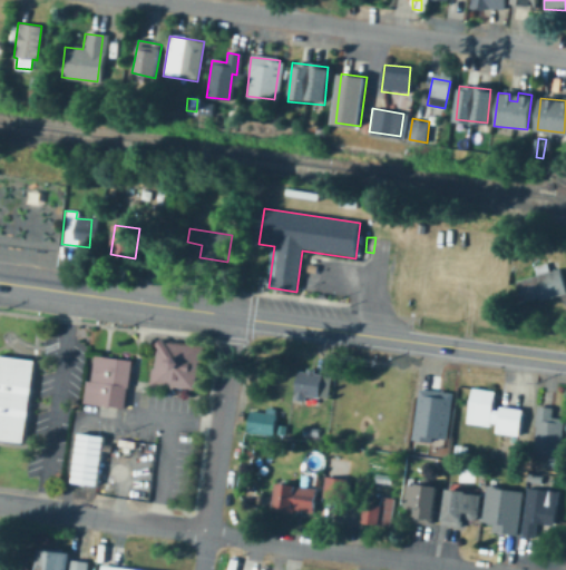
[(545,264),(547,273),(557,269),(564,292),(523,305),(515,282),(535,275),(533,268),(545,264)]
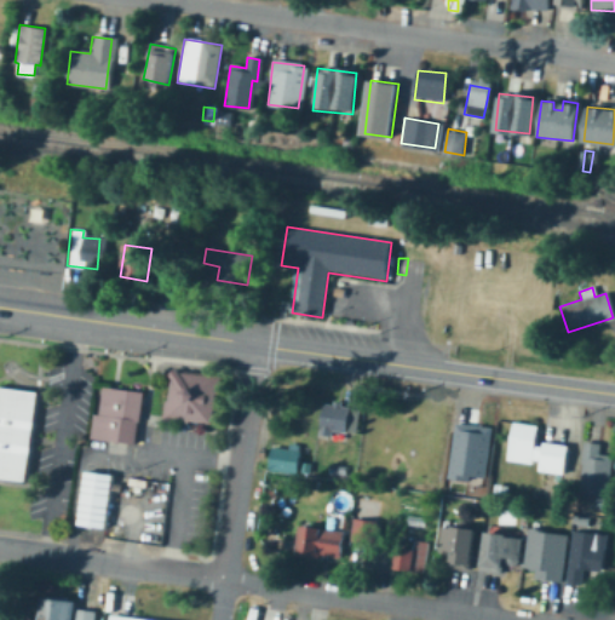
[(219,377),(211,428),(161,419),(170,368),(219,377)]
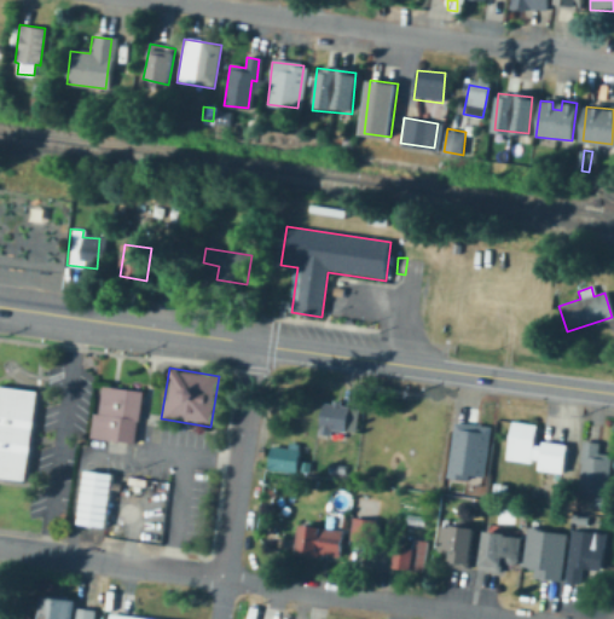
[(0,382),(38,388),(23,479),(0,475),(0,382)]
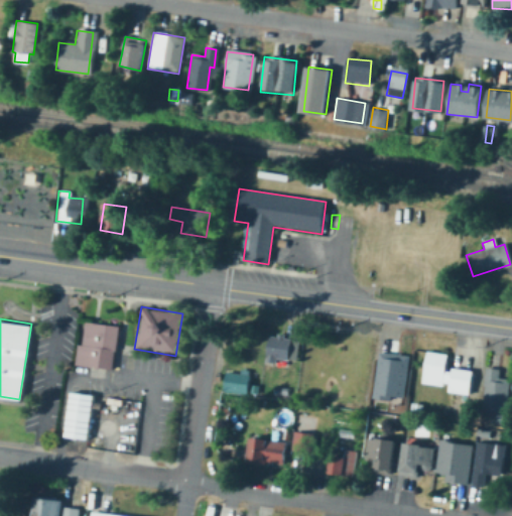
[(118,325),(112,370),(75,365),(82,320),(118,325)]
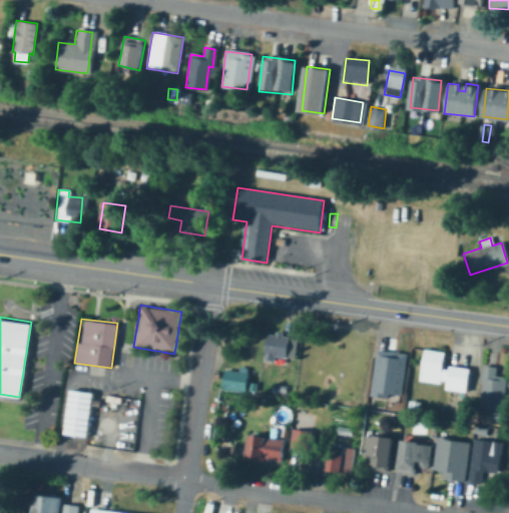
[(295,339),(293,360),(265,357),(267,336),(295,339)]
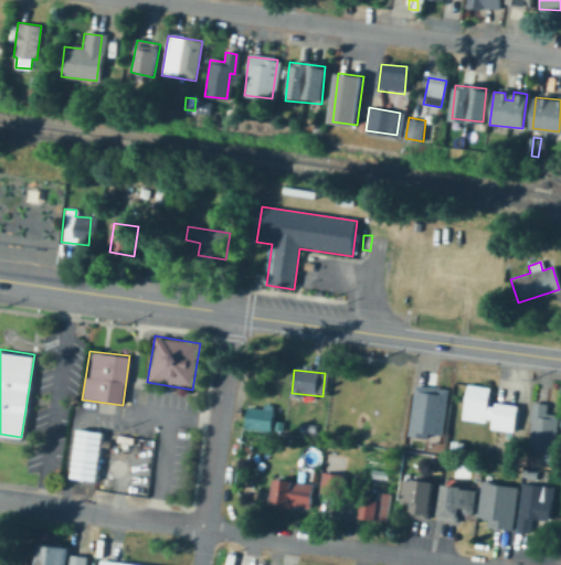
[(415,382),(451,387),(444,433),(427,430),(427,436),(409,433),(415,382)]
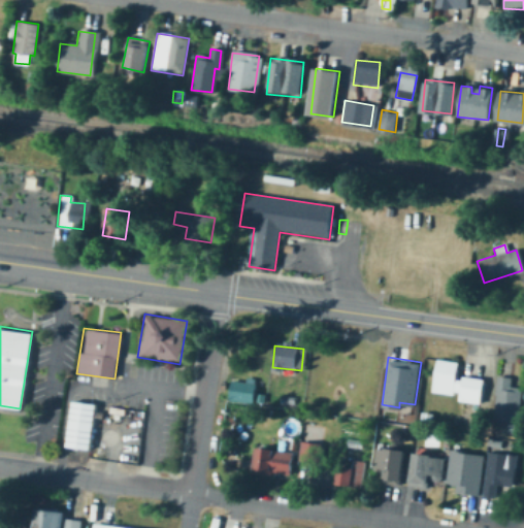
[(482,381),(478,404),(455,400),(456,396),(430,392),(436,360),(456,364),(454,375),(482,381)]
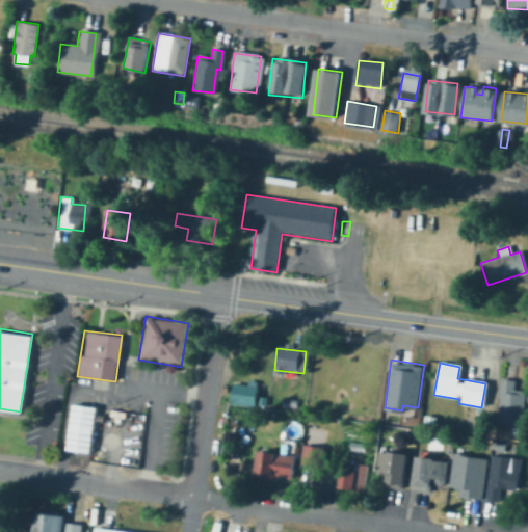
[(254,387),(249,405),(229,401),(232,383),(254,387)]
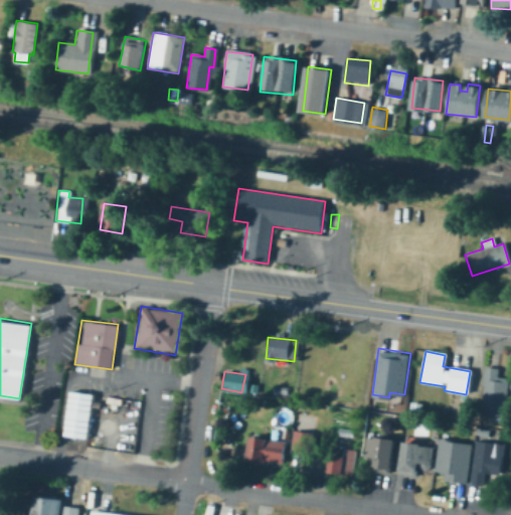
[(507,381),(504,411),(480,408),(484,371),(503,373),(502,380),(507,381)]
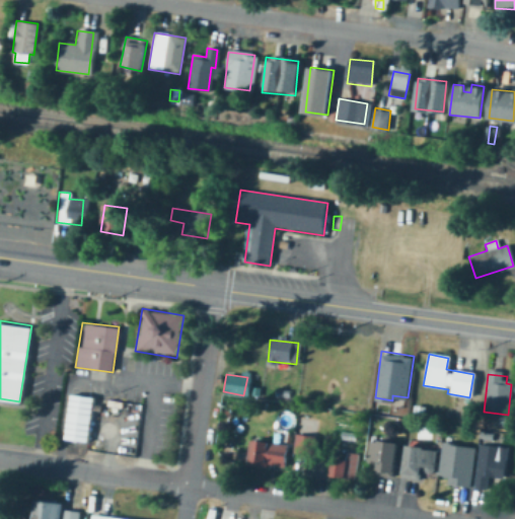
[(258,386),(256,394),(247,394),(248,386),(258,386)]
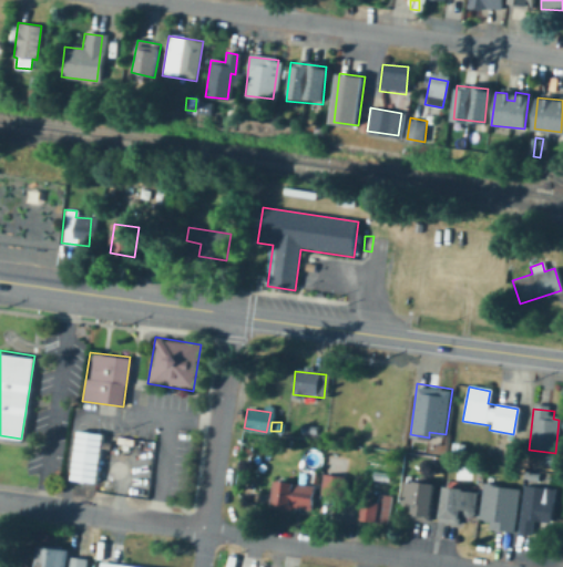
[(295,433),(296,422),(313,424),(311,434),(295,433)]
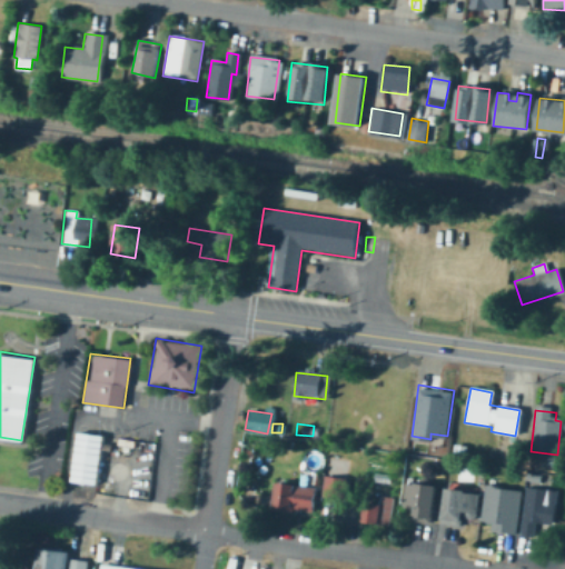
[(102,437),(96,485),(69,481),(77,432),(102,437)]
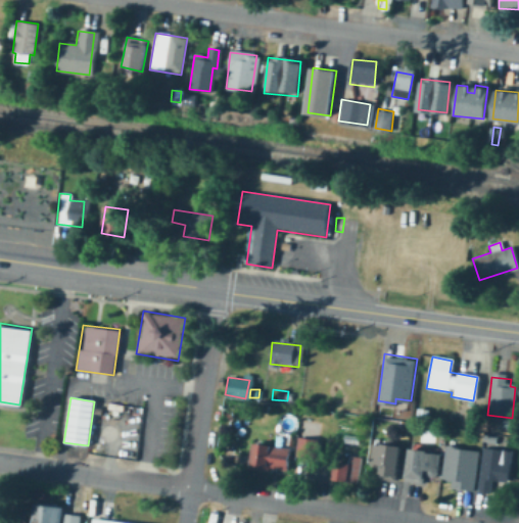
[(408,420),(396,418),(397,409),(409,411),(408,420)]
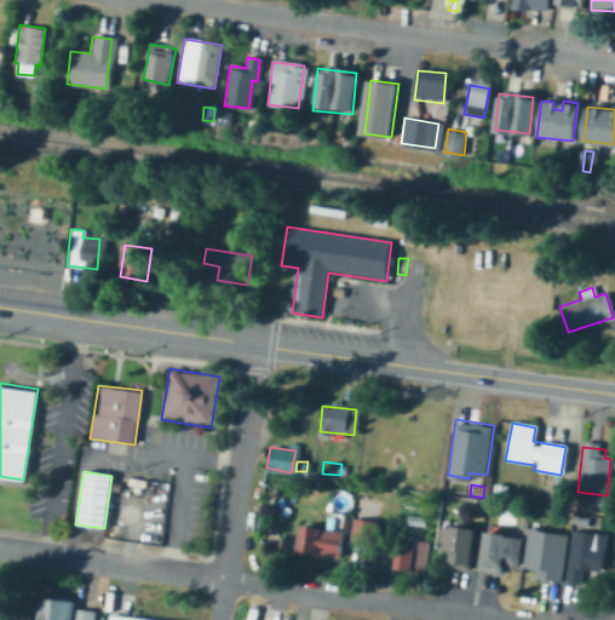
[(463,509),(464,501),(480,503),(478,511),(463,509)]
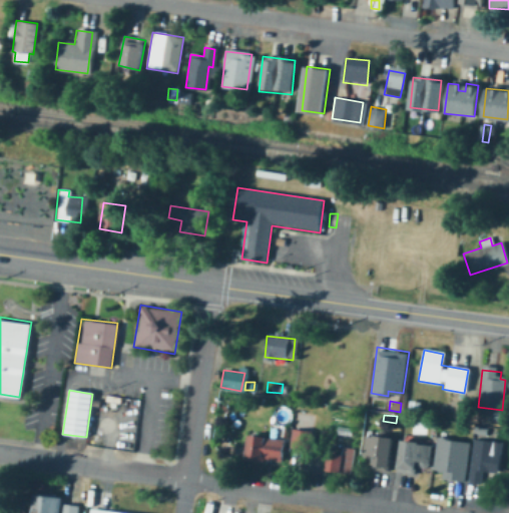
[(333,433),(334,426),(348,427),(347,435),(333,433)]
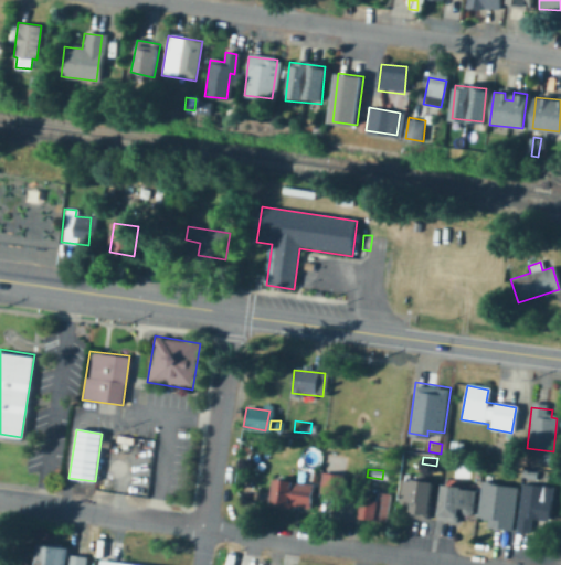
[(342,476),(341,494),(319,493),(320,473),(342,476)]
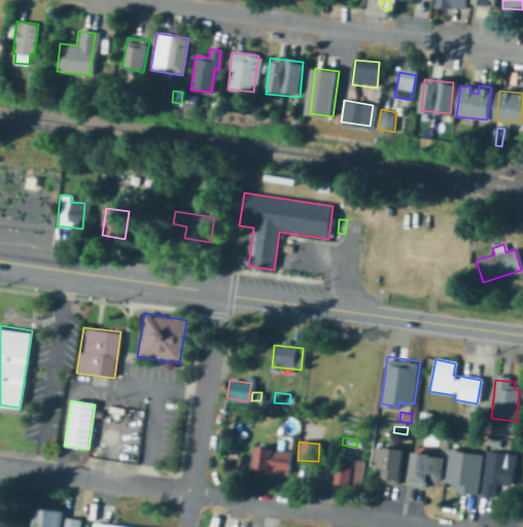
[(291,453),(288,477),(248,471),(251,448),(291,453)]
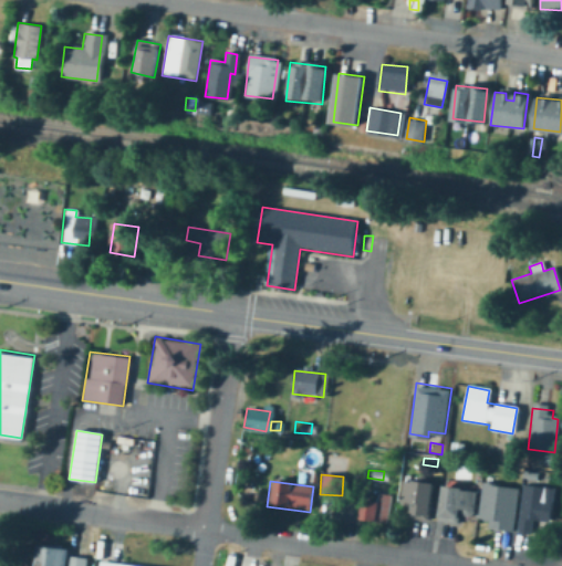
[(428,483),(426,514),(410,513),(410,504),(402,503),(403,482),(428,483)]
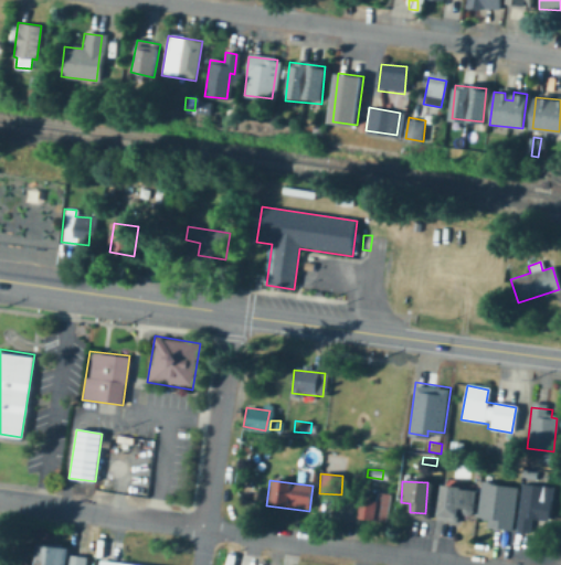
[(512,488),(505,529),(486,524),(487,520),(476,518),(482,482),(512,488)]
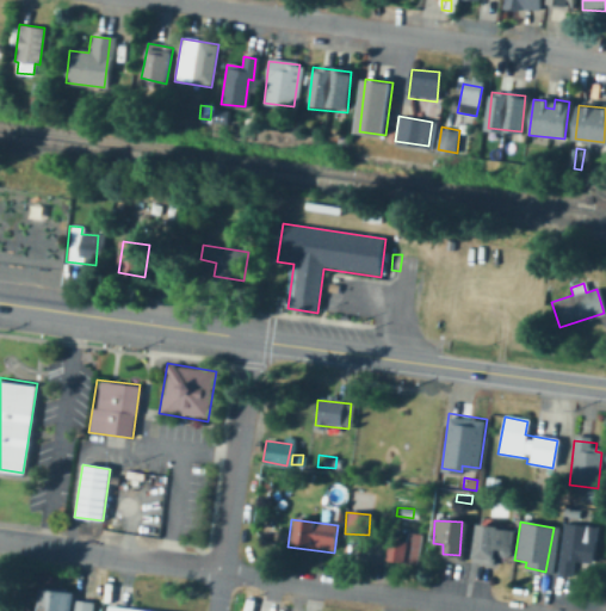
[(511,529),(508,551),(498,550),(495,565),(471,562),(476,524),(511,529)]
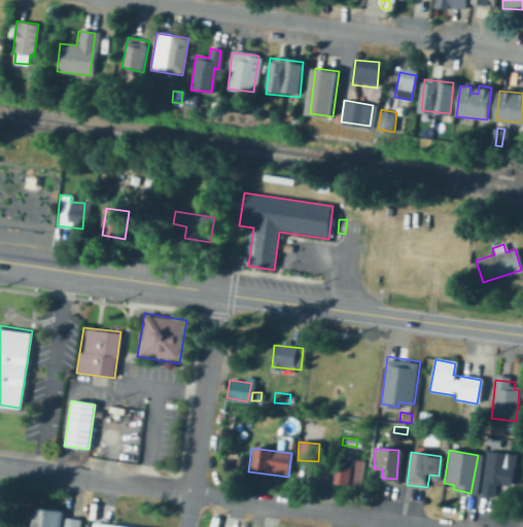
[(509,456),(502,487),(494,486),(492,496),(479,493),(486,452),(509,456)]
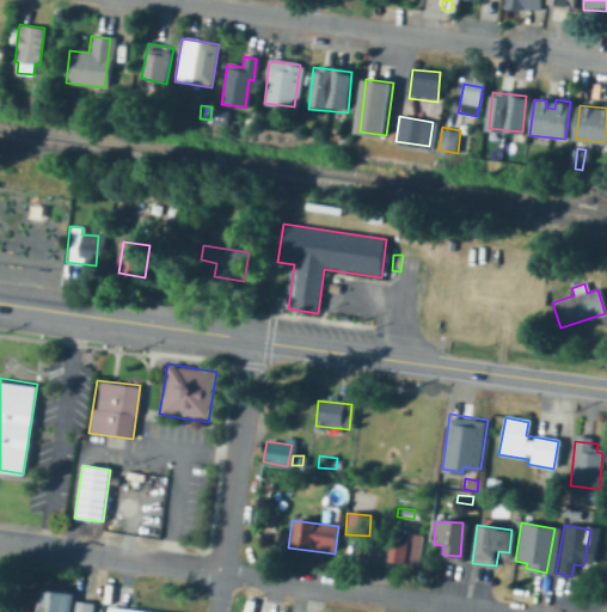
[(417,539),(415,564),(386,561),(388,542),(409,544),(410,538),(417,539)]
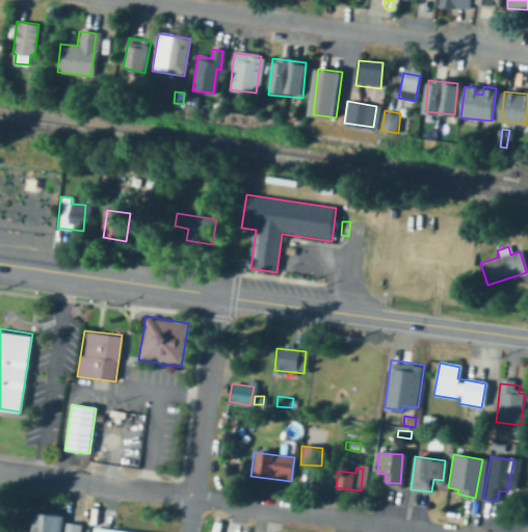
[(82,524),(80,531),(35,531),(36,527),(34,526),(35,512),(66,515),(64,522),(68,523),(82,524)]
